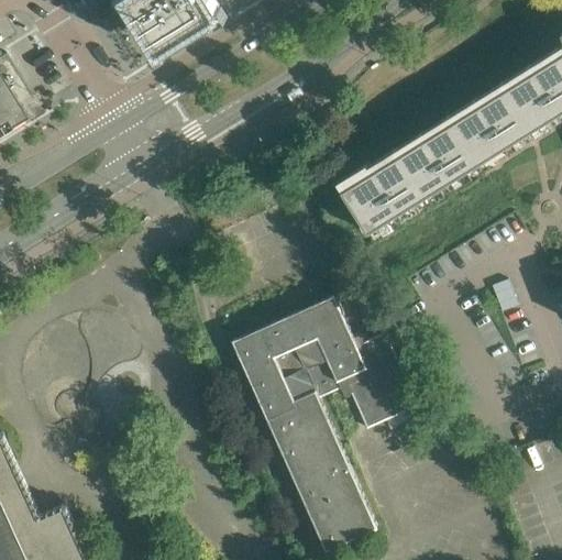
[(217,19),(220,8),(218,4),(216,0),(124,0),(125,0),(127,3),(127,4),(152,45),(153,45),(154,48),(166,51),(168,48),(169,50),(215,21),(217,19)]
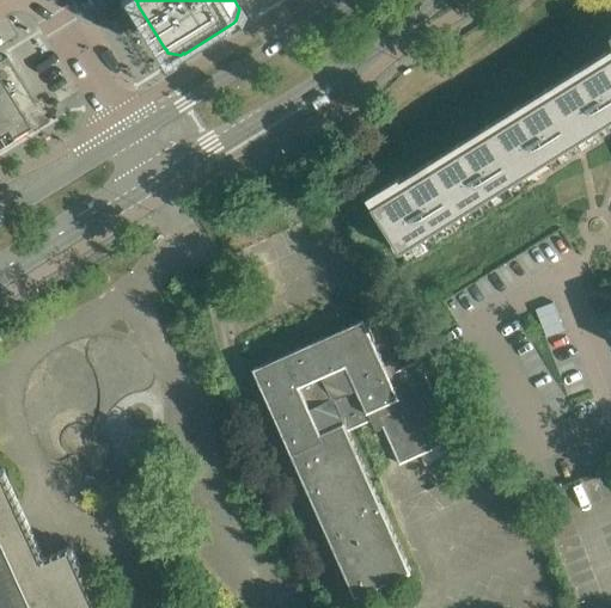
[(5,59),(0,61),(0,143),(31,126),(35,108),(23,88),(5,59)]
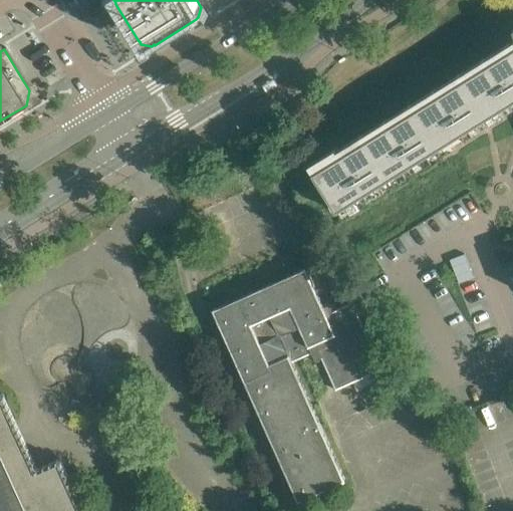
[(512,55),(510,51),(311,175),(335,213),(512,101),(512,55)]
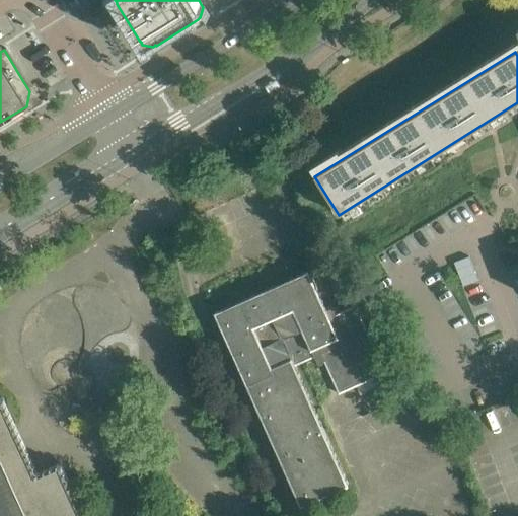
[(453,266),(462,289),(477,283),(468,260),(453,266)]
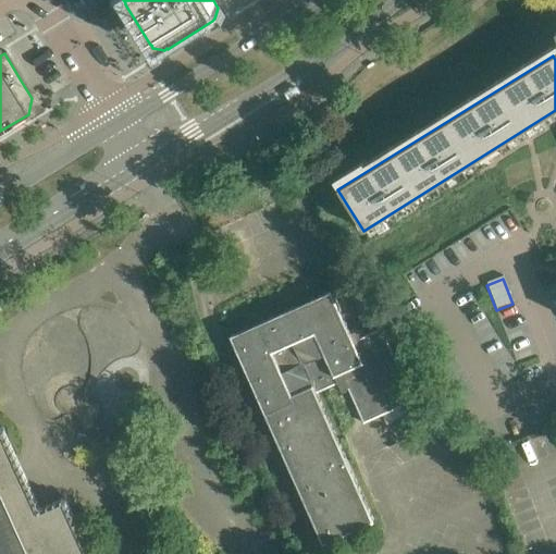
[(341,396),(347,393),(362,427),(414,403),(381,330),(359,340),(358,337),(362,335),(360,332),(355,330),(348,333),(330,293),(229,339),(322,548),(373,525),(316,395),(336,386),(341,396)]
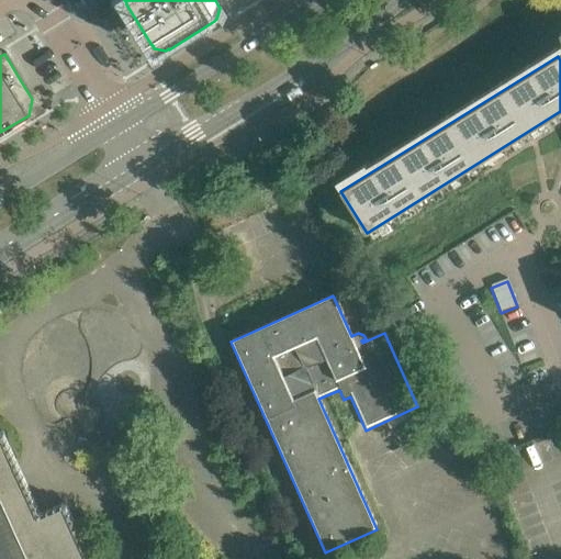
[(90,558),(65,503),(41,515),(2,432),(0,433),(0,558),(90,558)]
